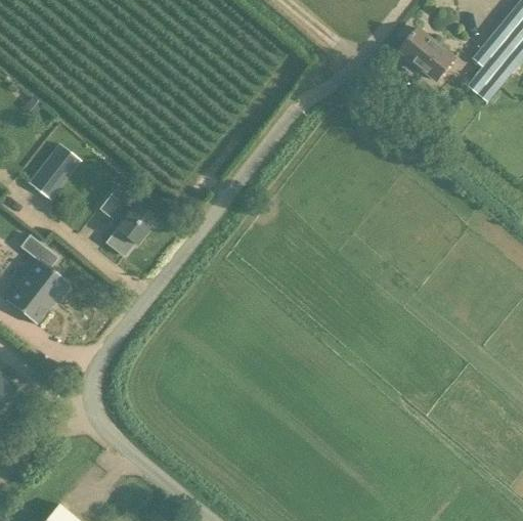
[(519,0),(471,58),(484,69),(469,88),(487,103),(522,58),(522,0),(519,0)]
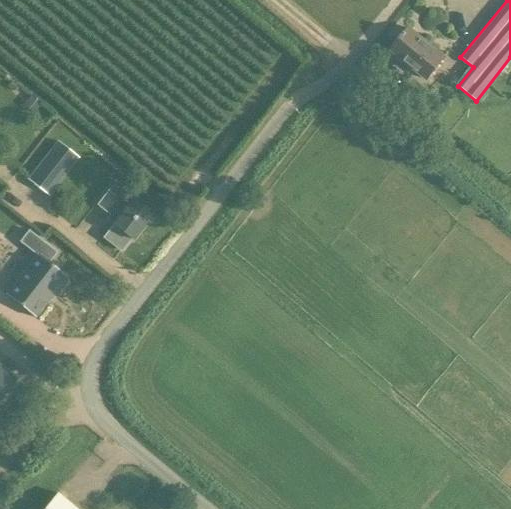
[(409,26),(391,49),(427,77),(445,55),(409,26)]
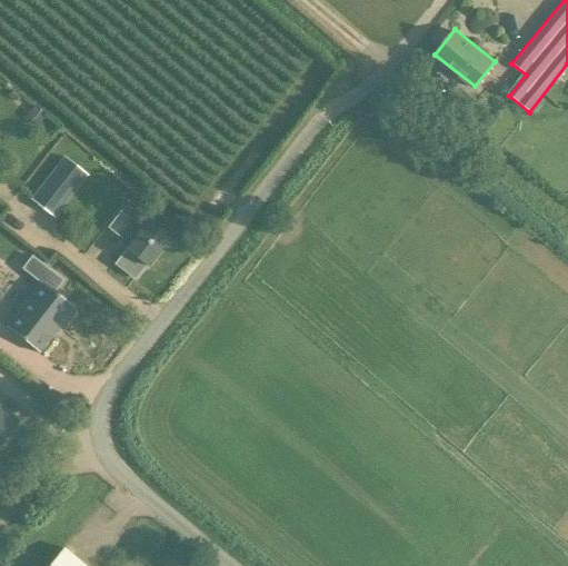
[(87,170),(63,152),(31,194),(55,212),(87,170)]
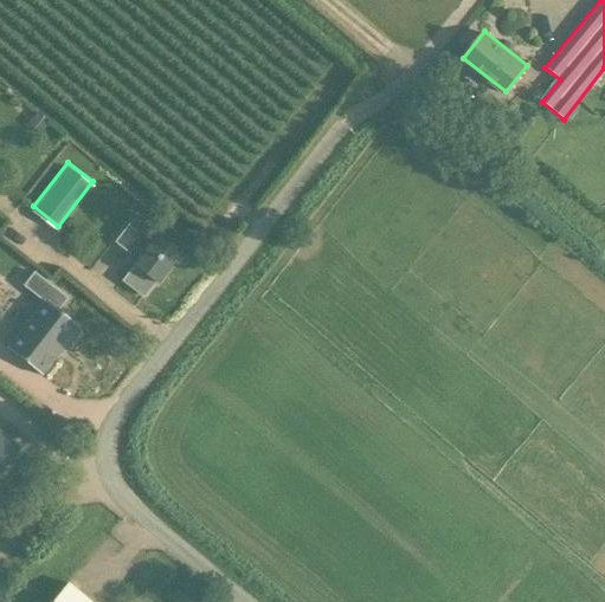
[(142,295),(154,279),(156,282),(180,252),(156,233),(155,234),(134,218),(116,239),(139,258),(122,278),(142,295)]
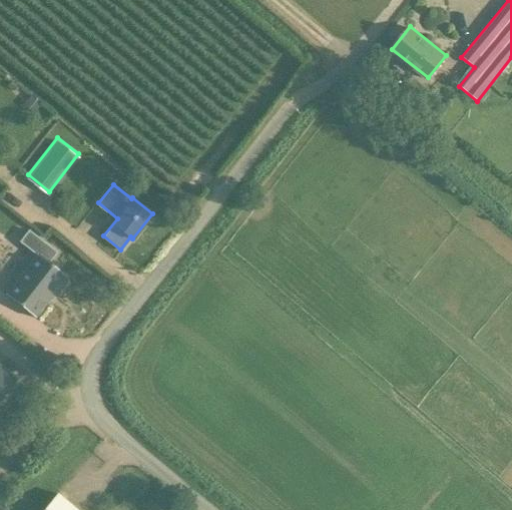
[(37,253),(6,294),(35,316),(67,275),(49,261),(57,250),(29,227),(20,239),(37,253)]
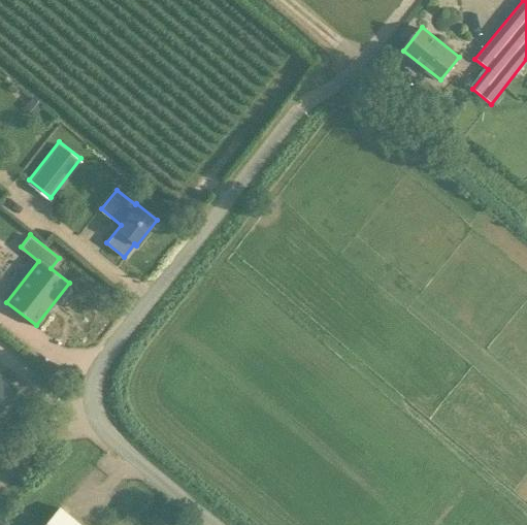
[(0,374),(0,409),(18,389),(0,374)]
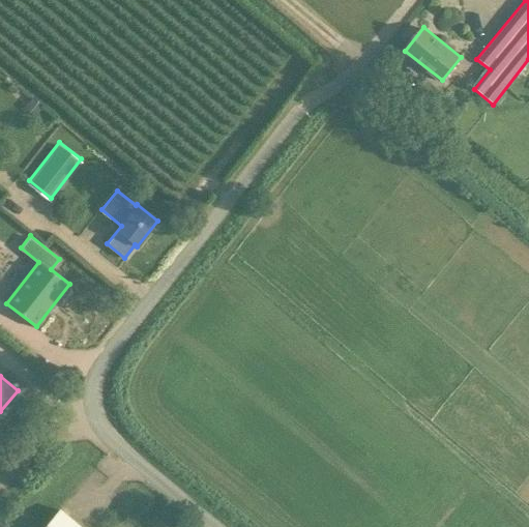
[(42,526),(81,526),(59,508),(42,526)]
